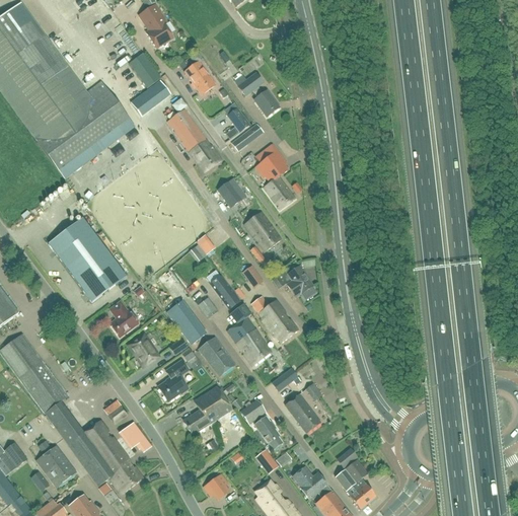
[(86,91),(86,90),(45,34),(22,2),(0,17),(0,88),(30,131),(31,132),(64,176),(72,170),(73,171),(135,125),(102,80),(86,91)]
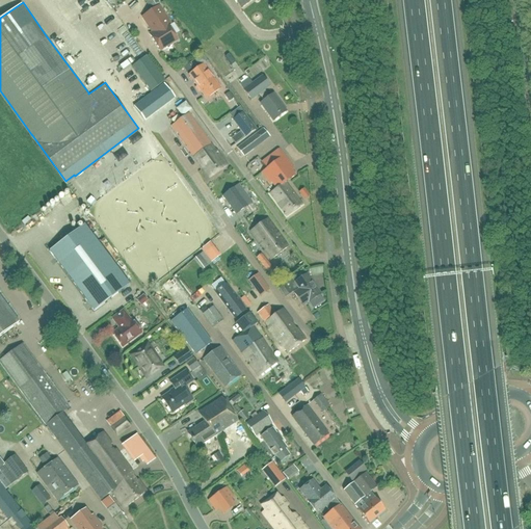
[(177,37),(168,24),(170,22),(159,4),(142,15),(150,27),(153,26),(155,30),(150,33),(160,49),(177,37)]
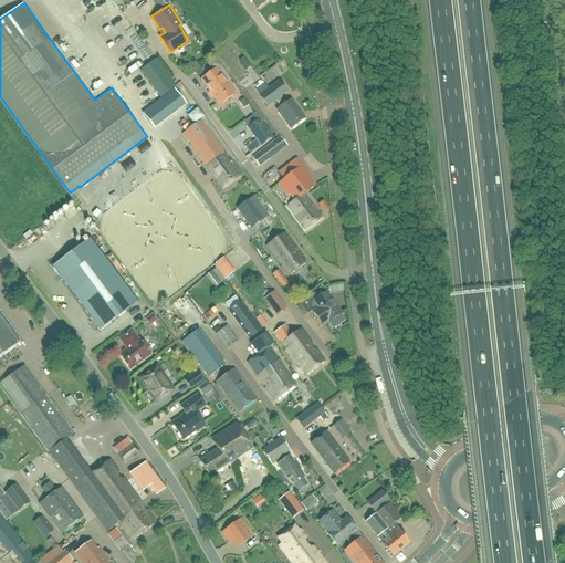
[(97,54),(103,52),(96,38),(91,40),(97,54)]
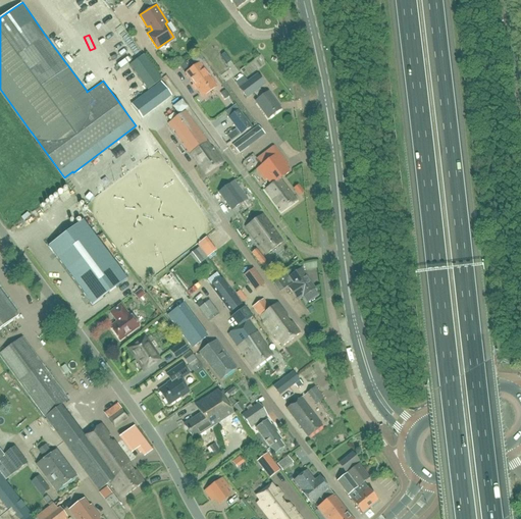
[(187,59),(179,64),(184,69),(191,63),(187,59)]
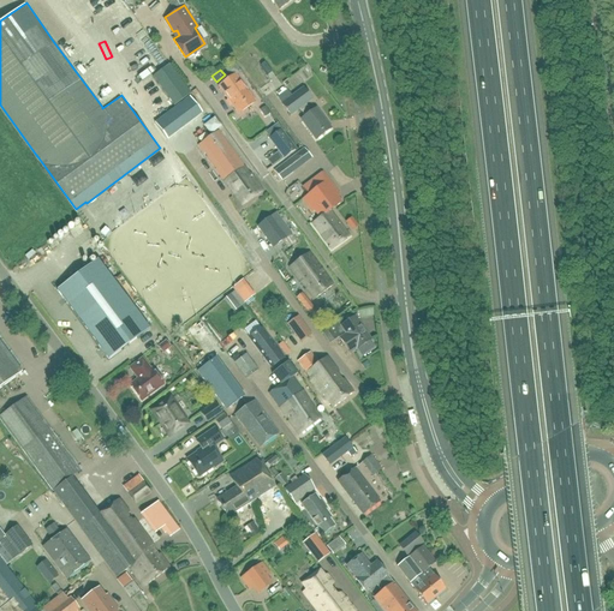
[(239,112),(256,100),(236,71),(219,83),(239,112)]
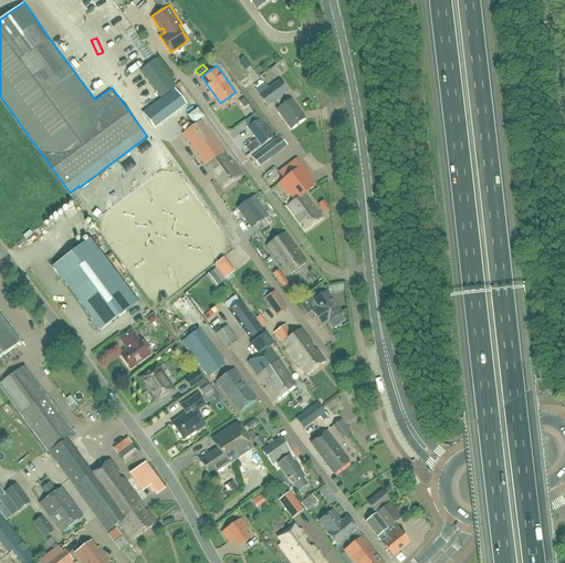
[(110,72),(119,83),(124,80),(114,69),(110,72)]
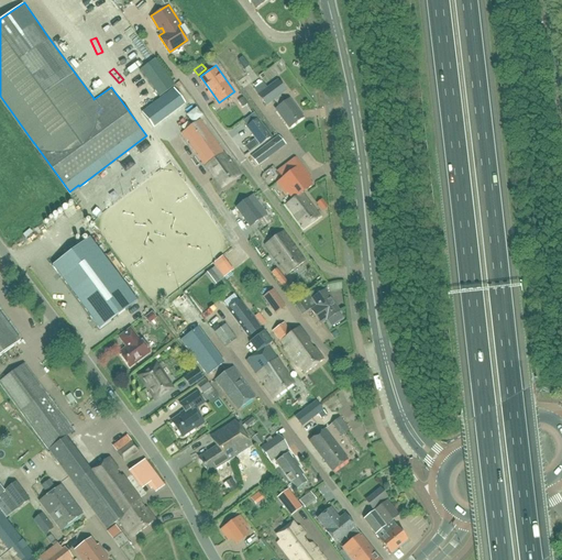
[(264,79),(254,86),(259,91),(257,92),(266,103),(274,98),(279,105),(275,107),(288,125),(302,116),(289,97),(285,100),(281,94),(286,88),(278,77),(267,85),(264,79)]
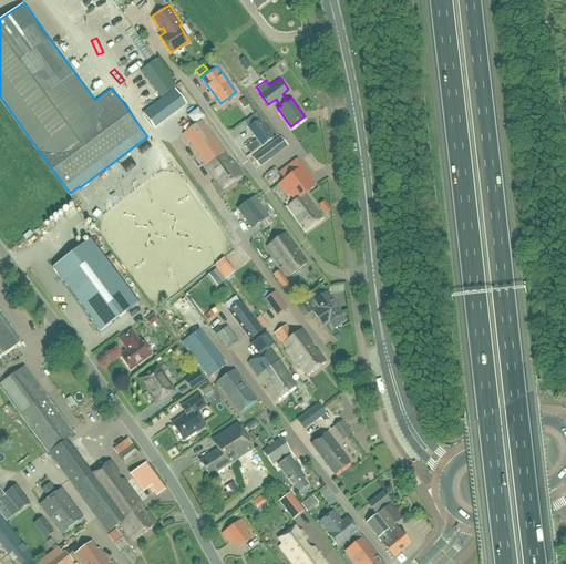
[(176,86),(144,112),(155,126),(187,102),(176,86)]
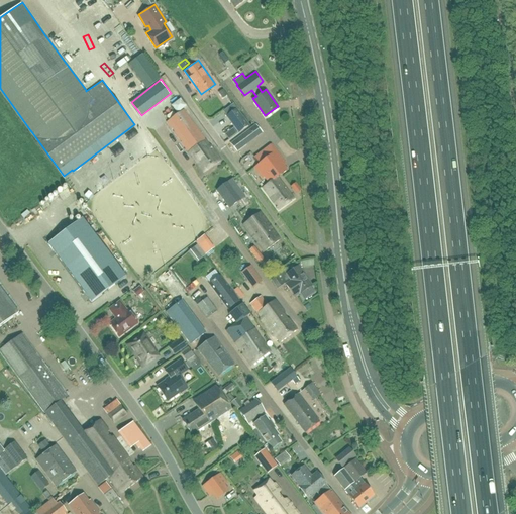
[(227,93),(223,87),(218,90),(222,96),(227,93)]
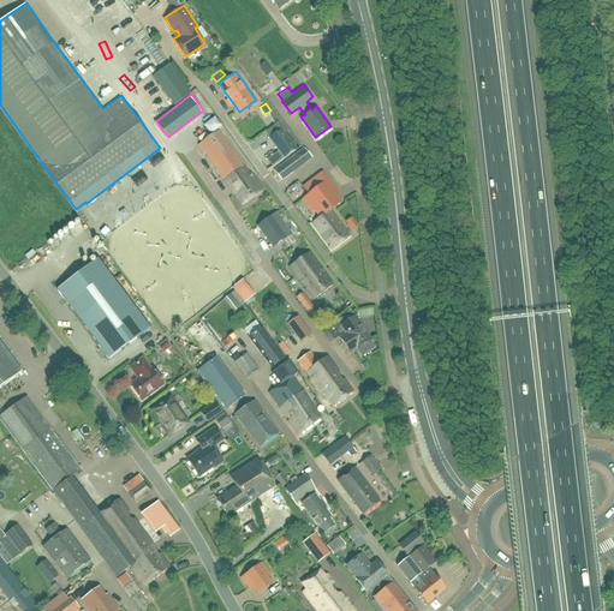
[(251,173),(219,127),(198,143),(218,169),(224,175),(243,203),(263,189),(252,173),(251,173)]
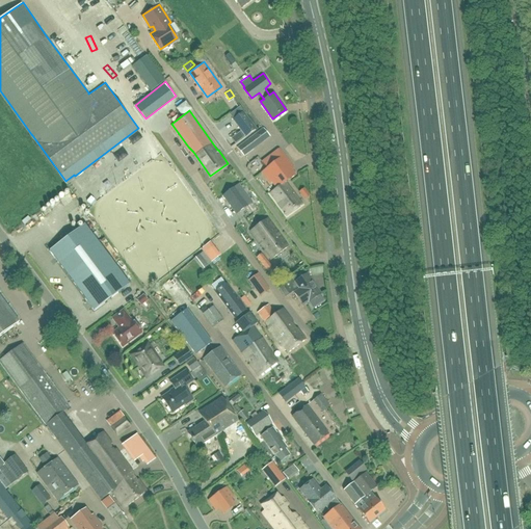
[(246,134),(248,132),(257,127),(244,110),(234,117),(246,134)]
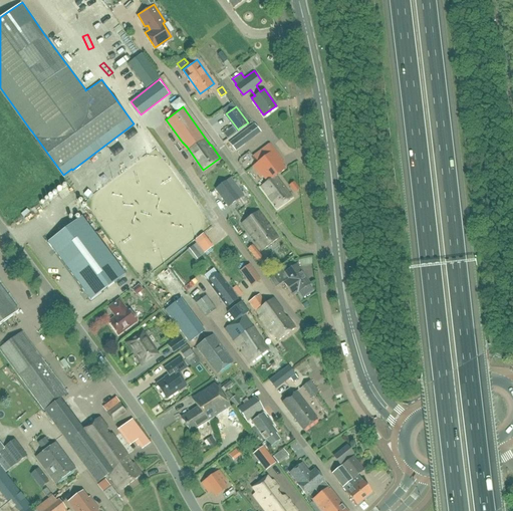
[(236,149),(261,130),(255,121),(230,141),(236,149)]
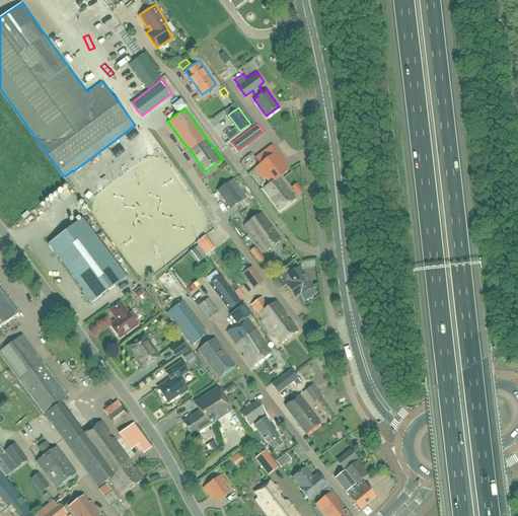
[(286,161),(274,145),(257,157),(262,162),(255,166),(264,176),(267,174),(272,180),(264,188),(281,209),(295,198),(279,175),(287,168),(283,163),(286,161)]
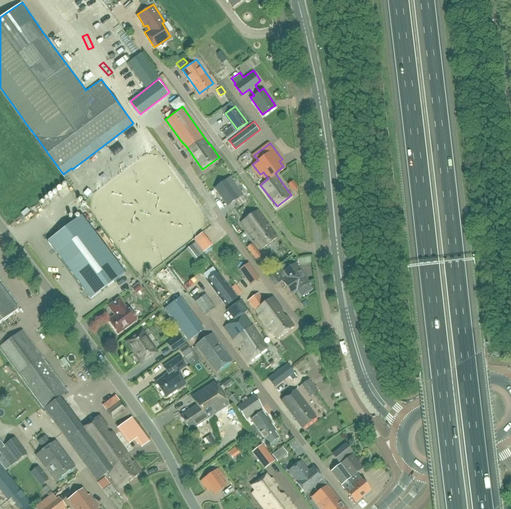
[(243,193),(231,176),(215,187),(228,204),(230,203),(232,201),(243,193)]
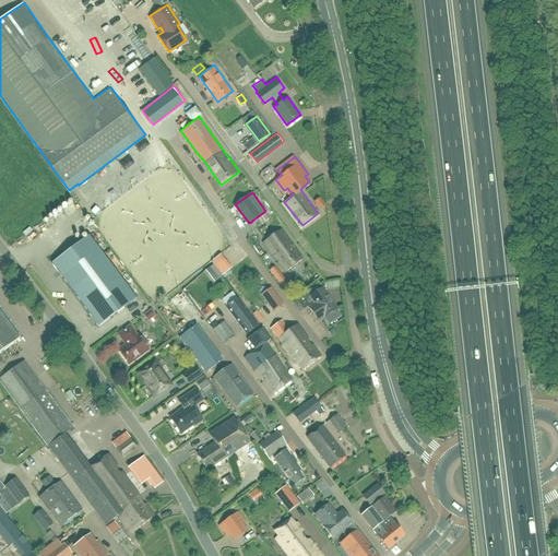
[(321,206),(325,203),(320,196),(315,200),(321,206)]
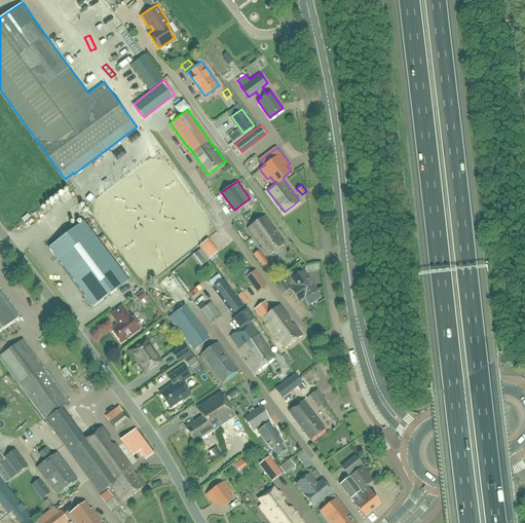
[(242,212),(249,208),(246,203),(239,207),(242,212)]
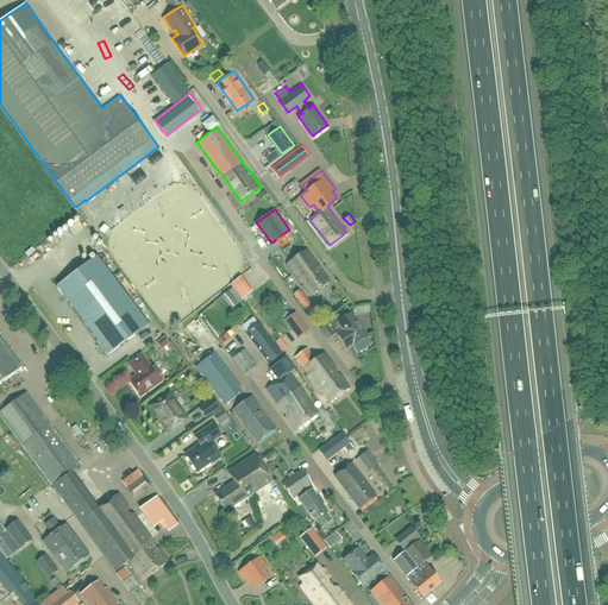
[(269,241),(261,246),(264,253),(273,250),(269,241)]
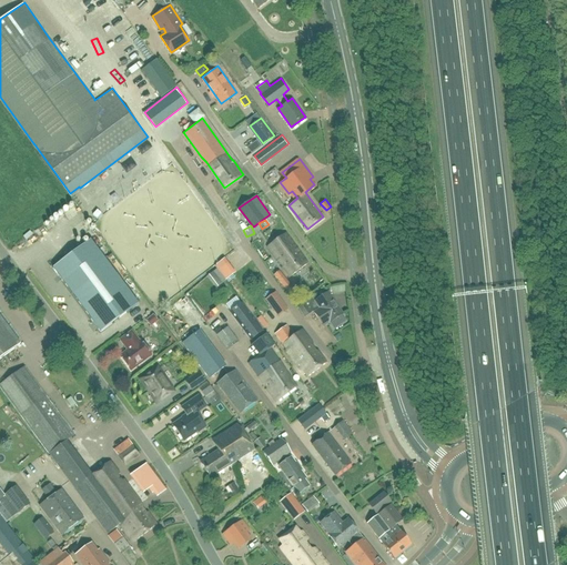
[(284,232),(267,244),(279,260),(280,259),(284,264),(283,265),(290,274),(309,261),(287,232),(286,231),(284,232)]
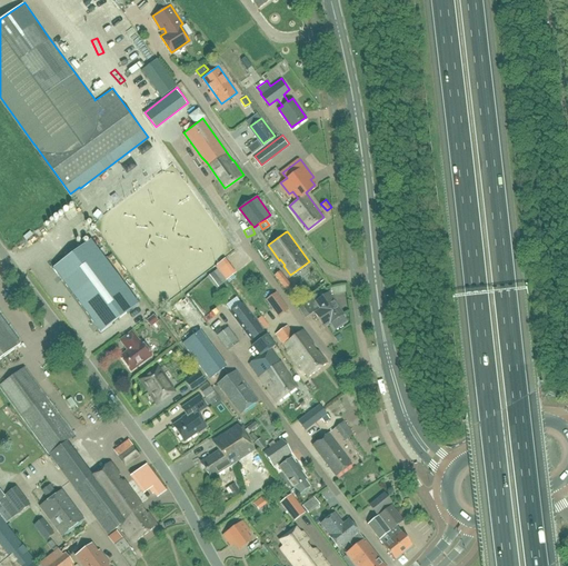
[(91,237),(55,265),(101,328),(138,301),(91,237)]
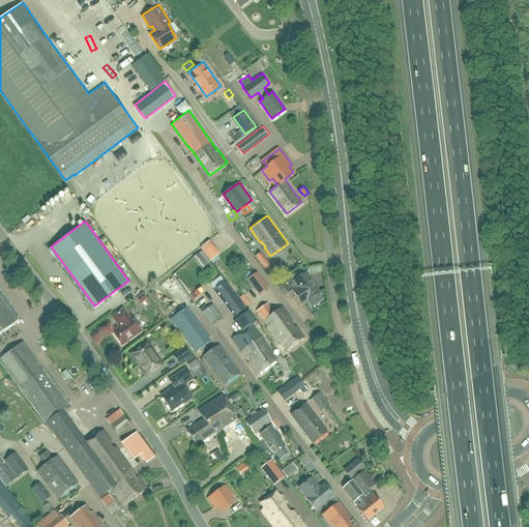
[(211,260),(210,259),(202,249),(194,255),(202,267),(211,260)]
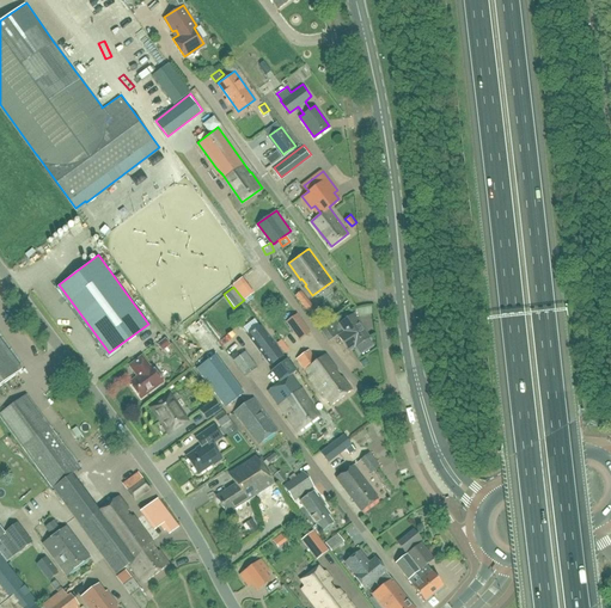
[(311,312),(316,307),(300,289),(295,293),(311,312)]
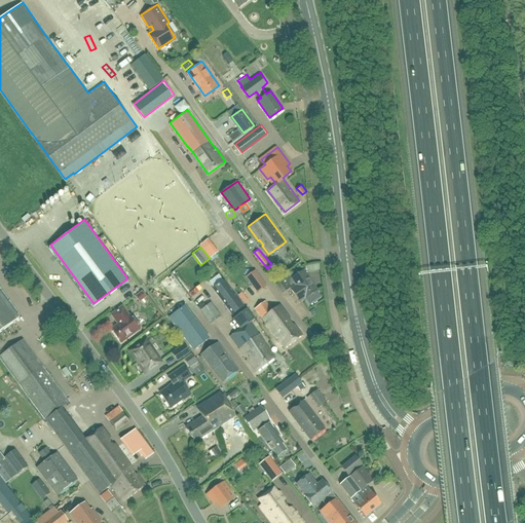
[(316,289),(303,269),(301,266),(275,283),(282,291),(287,288),(286,286),(293,281),(295,284),(290,287),(299,301),(304,297),(316,289)]
